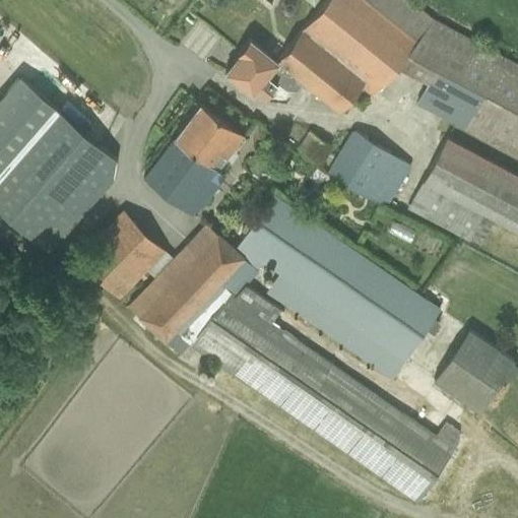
[(428,84),(415,106),(517,159),(517,64),(436,21),(409,0),(327,0),(277,61),(250,39),(238,54),(239,55),(223,73),(253,96),(254,95),(264,104),(278,85),(286,91),(297,92),(303,85),(340,115),(362,88),(374,98),(397,68),(428,84)]
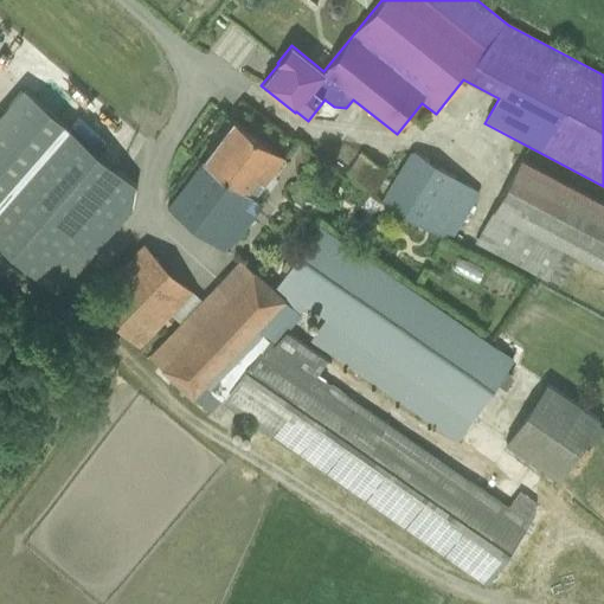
[(10,108),(0,119),(0,272),(8,281),(40,280),(59,295),(132,211),(135,187),(136,186),(133,184),(25,90),(10,108)]
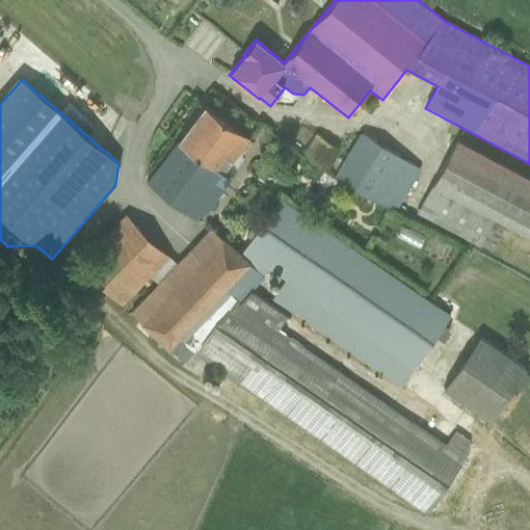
[(178,141),(179,142),(224,176),(250,141),(205,106),(178,141)]
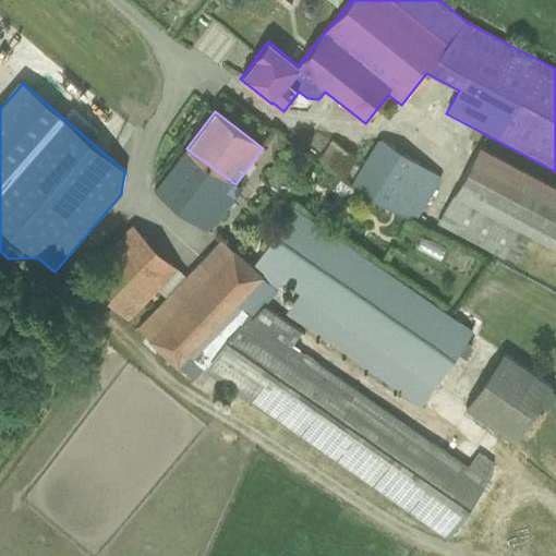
[(307,155),(343,181),(358,161),(333,143),(330,146),(319,139),(307,155)]
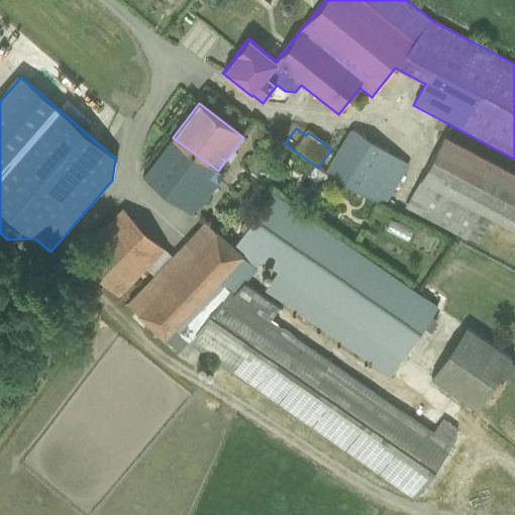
[(353,131),(327,174),(385,207),(410,167),(353,131)]
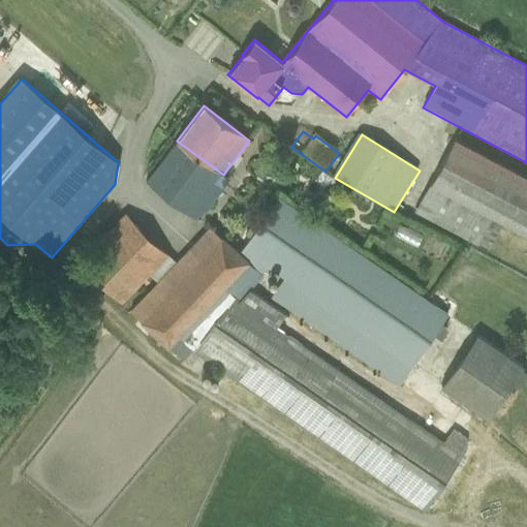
[(526,179),(456,141),(431,186),(430,186),(414,214),(477,247),(478,245),(490,251),(503,226),(526,238),(526,179)]
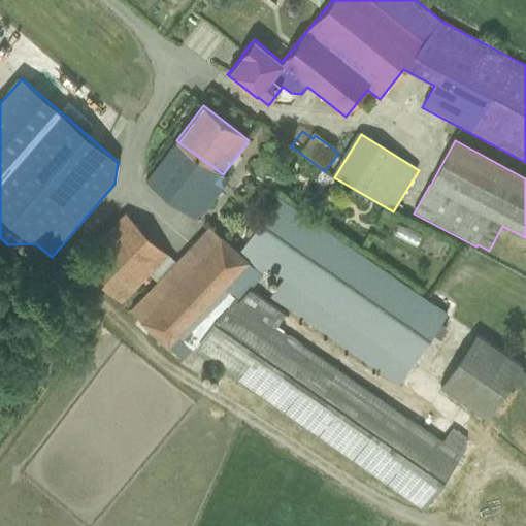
[(177,141),(145,182),(195,219),(206,214),(231,181),(223,174),(177,141)]
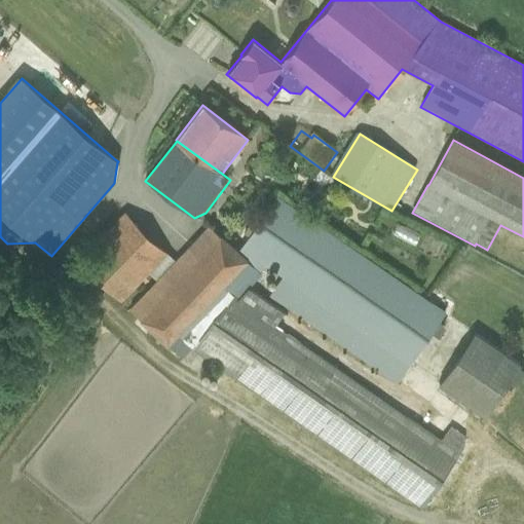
[(191,350),(421,511),(464,448),(464,437),(451,427),(441,442),(297,341),(305,329),(251,291),(263,275),(260,274),(265,266),(285,279),(272,298),(397,385),(446,314),(277,196),(237,253),(209,227),(129,311),(183,361),(191,350)]
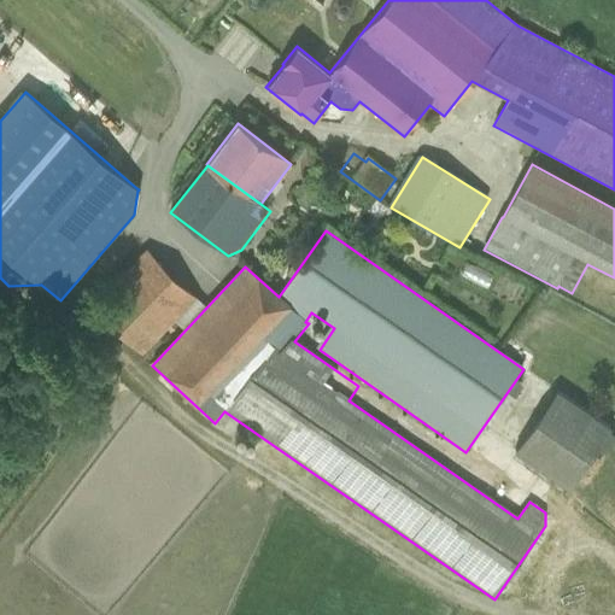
[(146,251),(92,308),(144,357),(198,300),(146,251)]
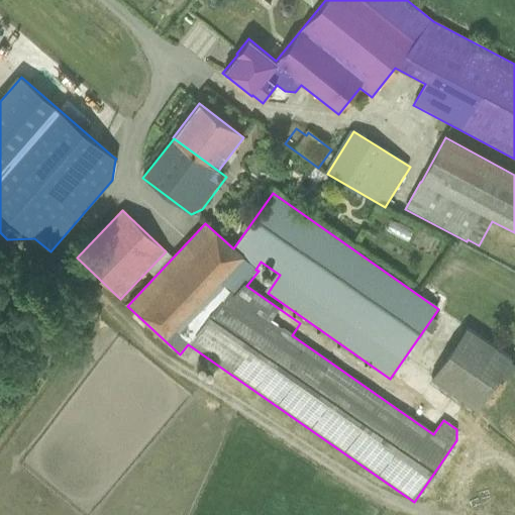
[(514,314),(503,332),(512,339),(514,335),(514,314)]
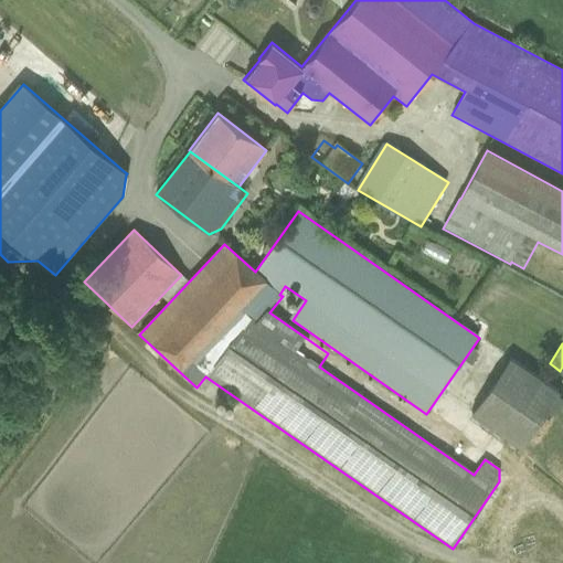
[(470,416),(521,450),(546,412),(558,397),(560,393),(510,359),(470,416)]
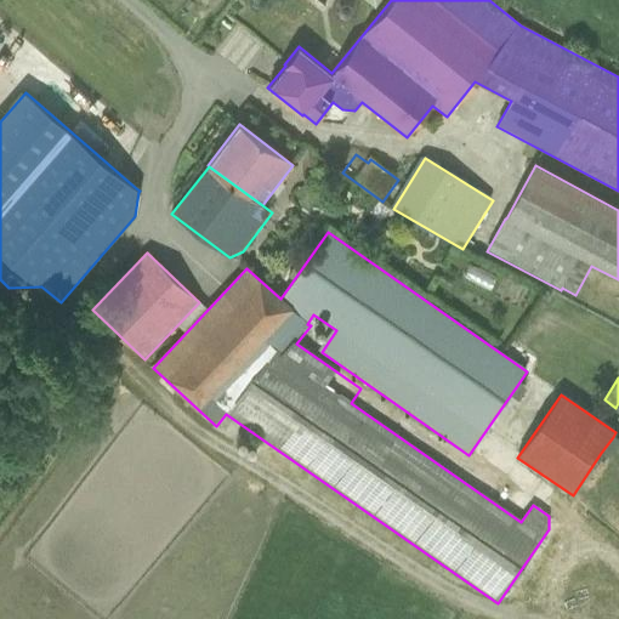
[(618,441),(613,437),(601,453),(612,460),(618,449),(618,441)]
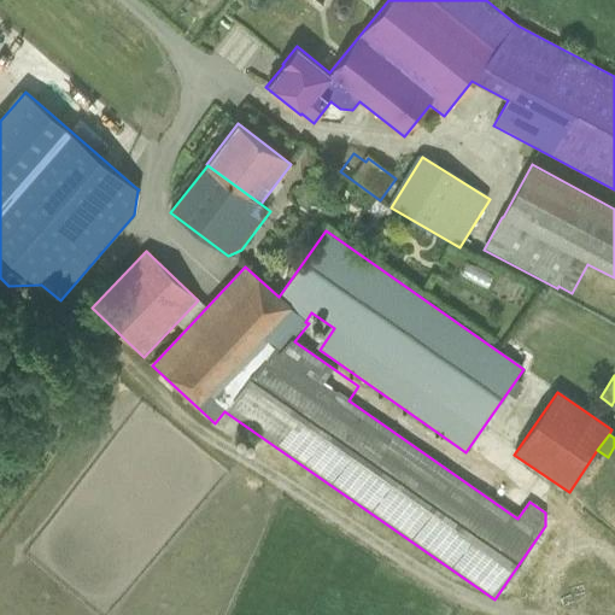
All buildings are outlined.
